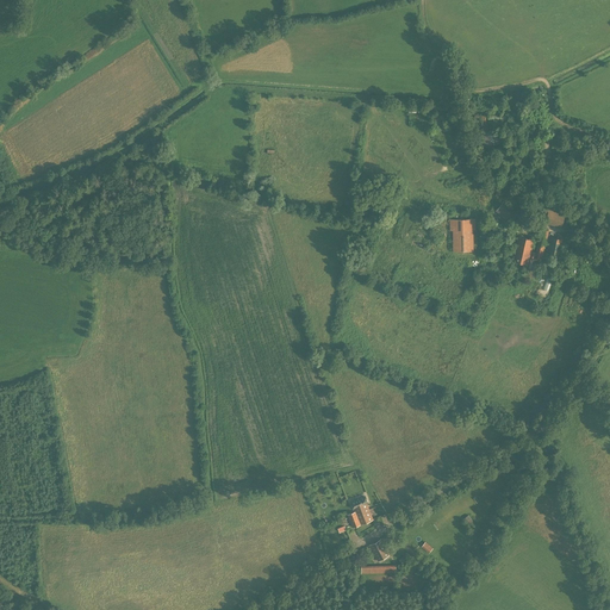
[(497,129),(480,135),(484,149),(486,149),(495,147),(495,144),(504,141),(500,131),(498,132),(497,129)]
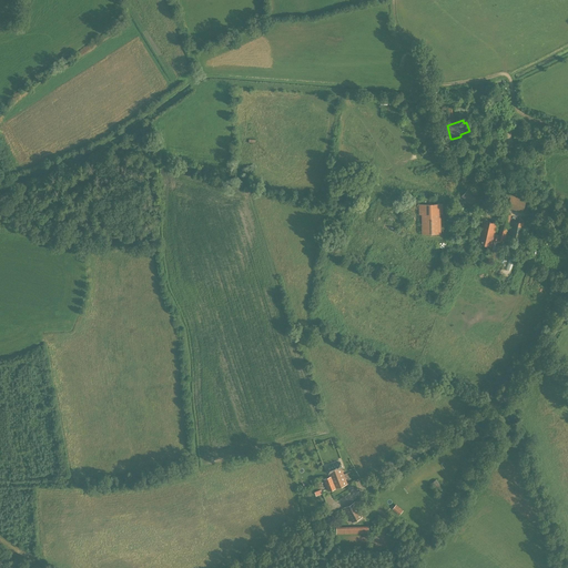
[(482,199),(469,190),(463,198),(475,206),(482,199)]
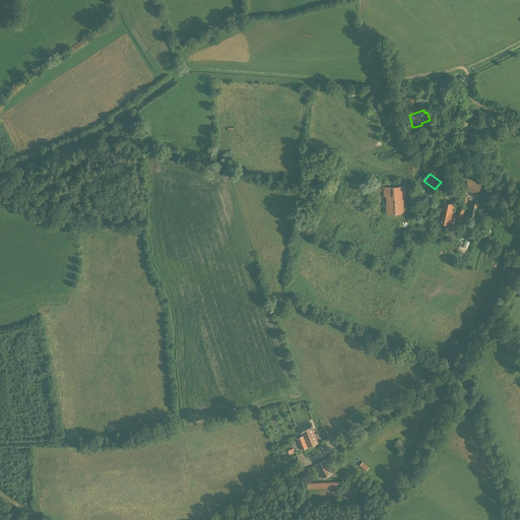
[(479,194),(483,179),(469,175),(464,190),(479,194)]
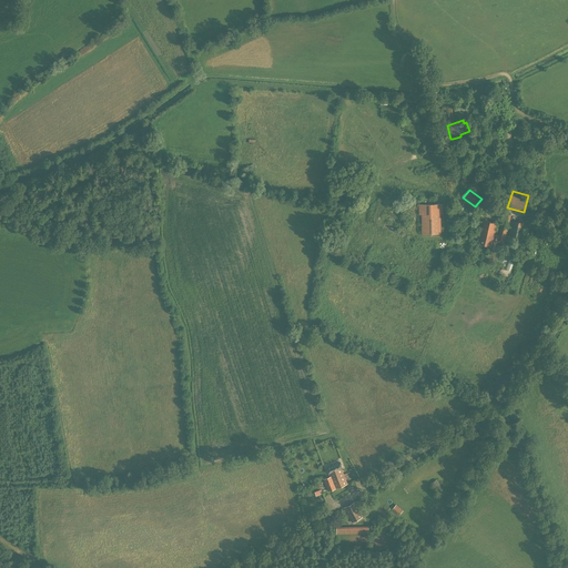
[(419,214),(422,214),(422,234),(442,233),(440,214),(443,214),(443,203),(419,204),(419,214)]
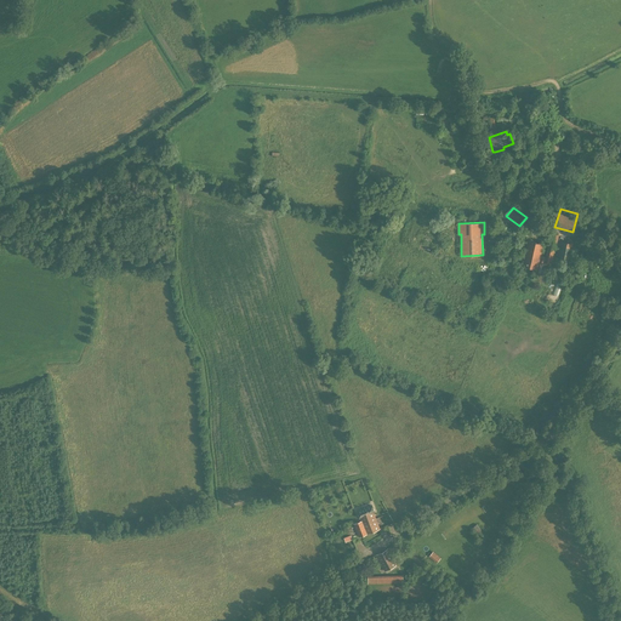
[(540,262),(541,262),(550,265),(554,248),(548,245),(546,257),(541,256),(543,244),(529,240),(522,266),(537,269),(540,262)]
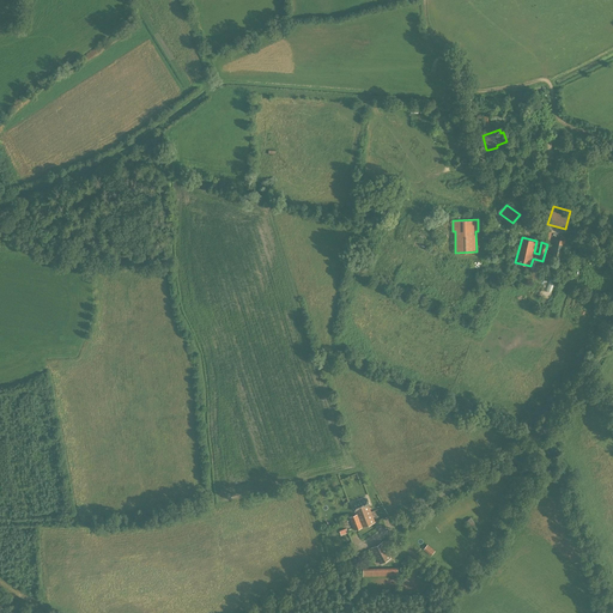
[(563,256),(566,241),(553,238),(550,254),(563,256)]
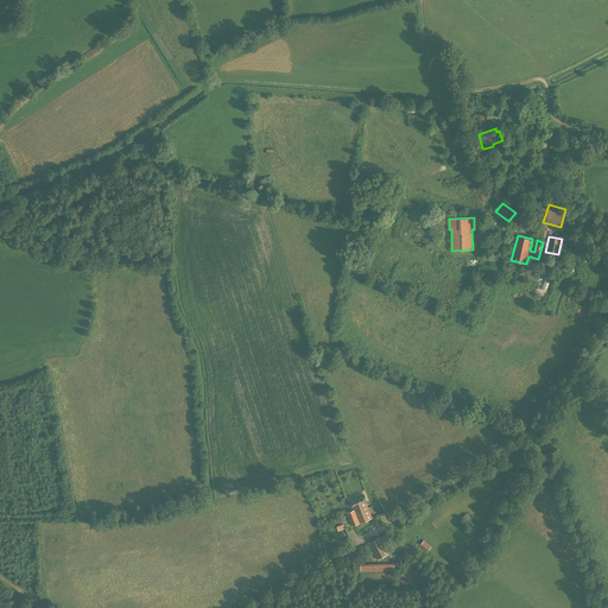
[(352,525),(359,523),(372,518),(366,501),(367,501),(365,495),(349,501),(352,507),(353,507),(354,510),(347,513),(352,525)]
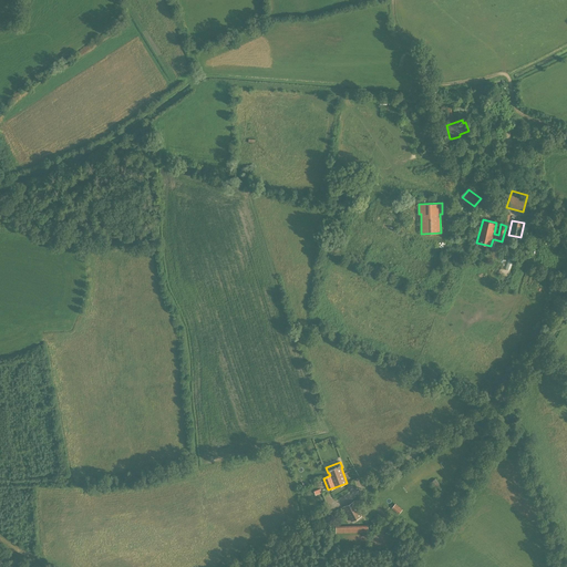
[(439,494),(443,490),(435,478),(430,483),(439,494)]
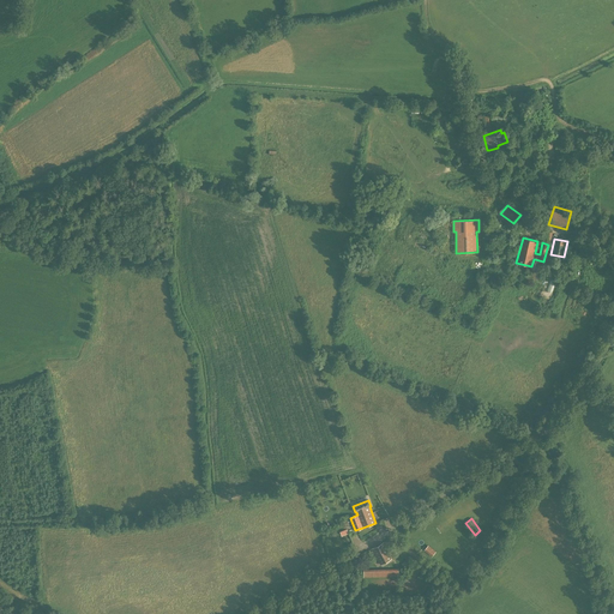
[(372,549),(380,565),(392,559),(384,542),(372,549)]
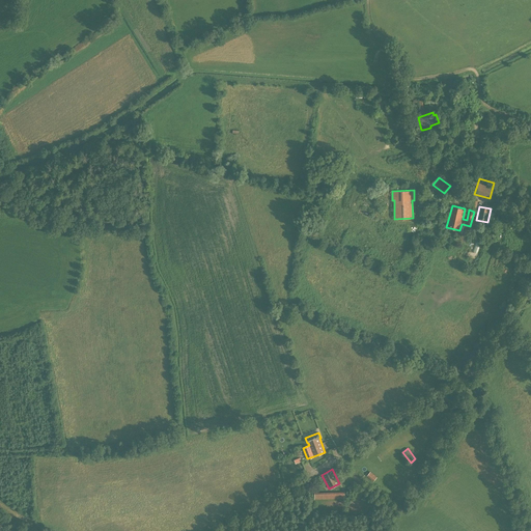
[(372,480),(375,476),(370,472),(367,476),(372,480)]
